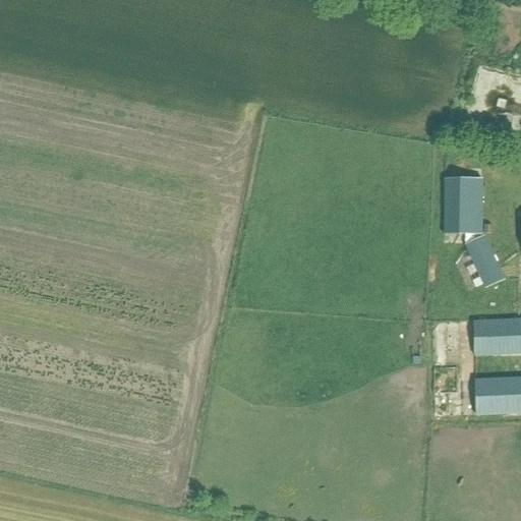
[(481,235),(482,180),(443,179),(442,235),(481,235)]
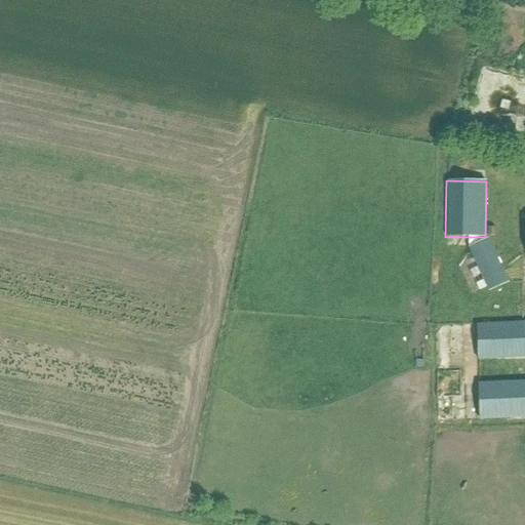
[(487,292),(508,282),(487,237),(466,247),(487,292)]
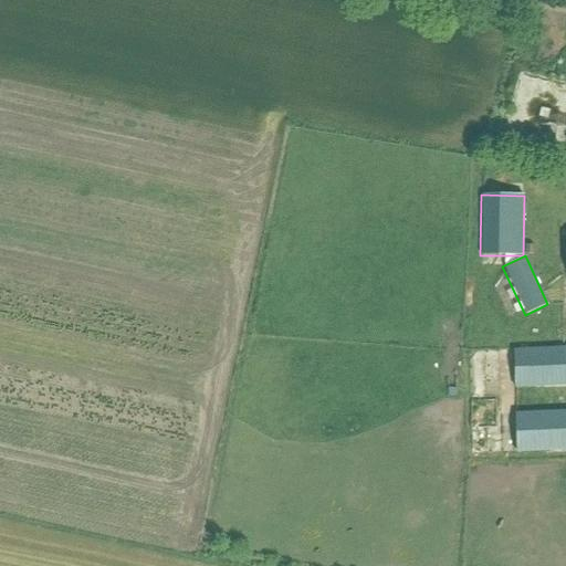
[(514,388),(565,385),(565,346),(513,348),(514,388)]
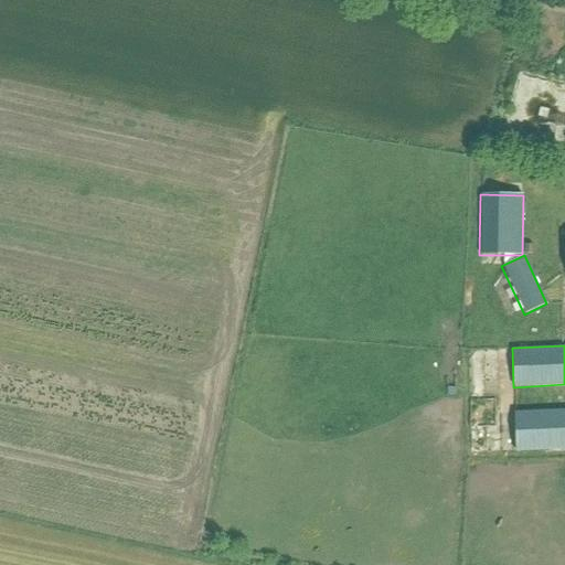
[(515,450),(564,448),(564,409),(513,412),(515,450)]
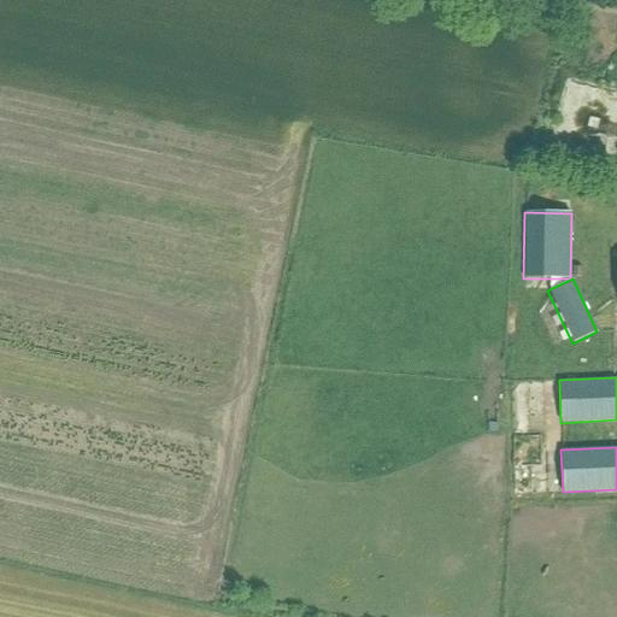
[(528,499),(541,499),(541,476),(528,476),(528,499)]
